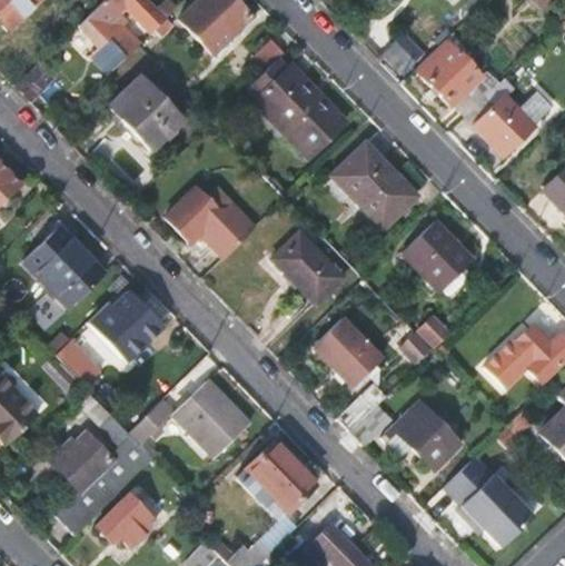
[(0,0),(0,20),(10,31),(33,10),(42,0),(0,0)]
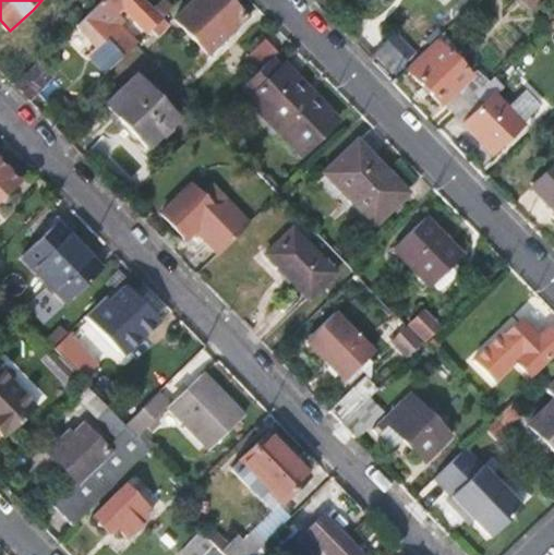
[(77,25),(98,47),(92,52),(109,71),(140,41),(142,40),(124,23),(117,15),(127,5),(152,31),(155,28),(166,16),(165,15),(157,8),(149,0),(104,0),(96,8),(77,25)]
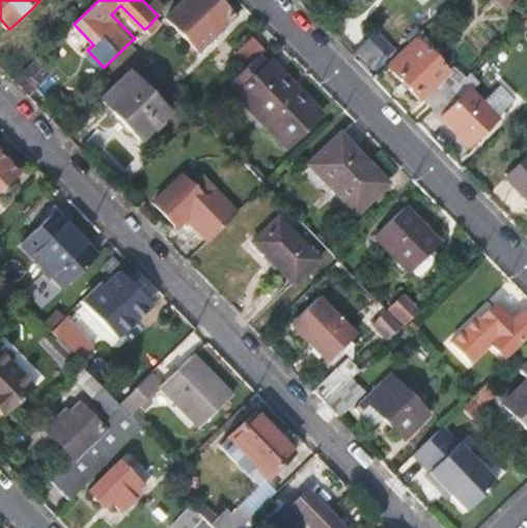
[(158,0),(149,7),(157,15),(158,16),(166,7),(158,0)]
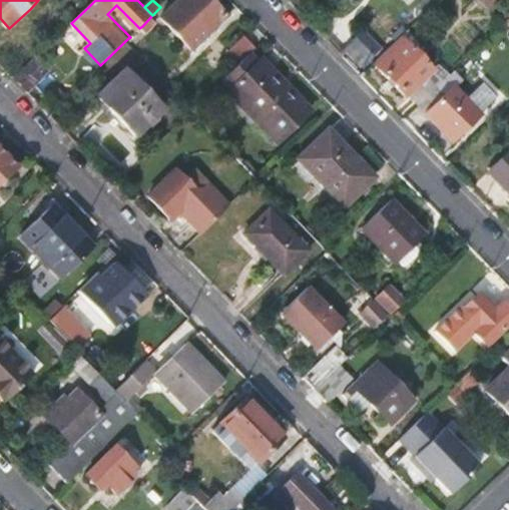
[(181,0),(164,17),(194,47),(228,13),(215,0),(181,0)]
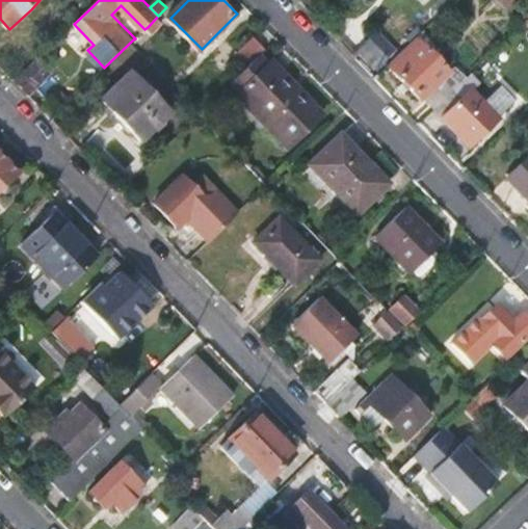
[(472,62),(515,18),(509,11),(520,0),(457,0),(455,2),(476,22),(454,45),(472,62)]
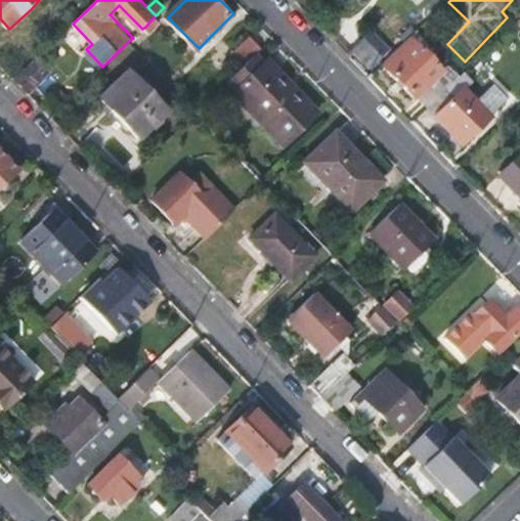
[(159,18),(156,15),(145,27),(152,32),(162,20),(159,17),(159,18)]
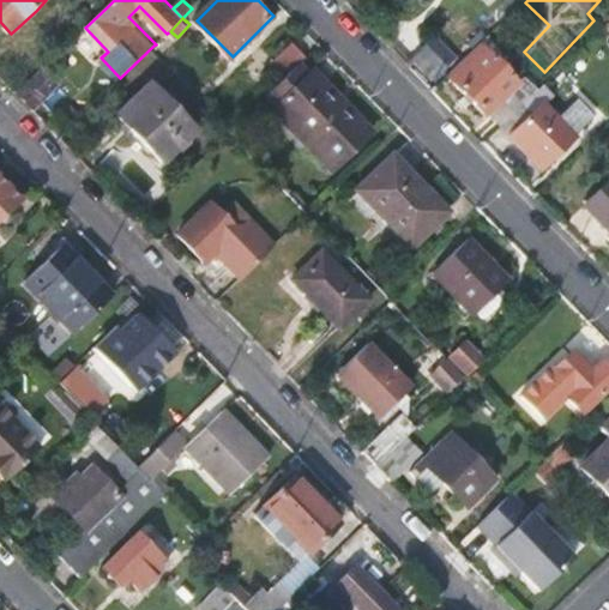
[(295,43),(273,65),(287,78),(302,64),(309,56),(295,43)]
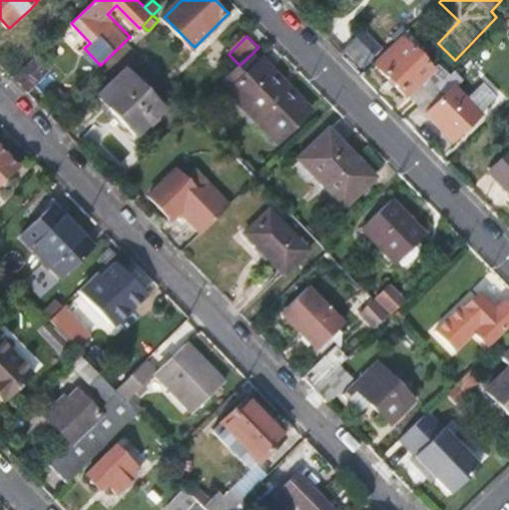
[(382,68),(413,99),(416,96),(424,104),(457,73),(449,65),(440,73),(405,36),(383,57),(380,60),(385,66),(382,68)]
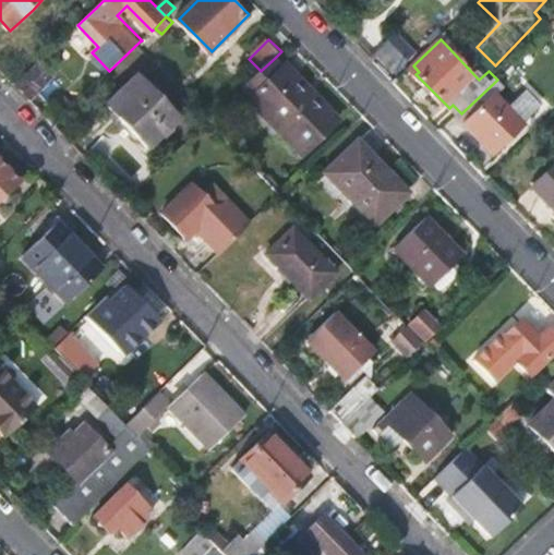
[(383,57),(402,75),(413,65),(417,62),(397,43),(383,57)]
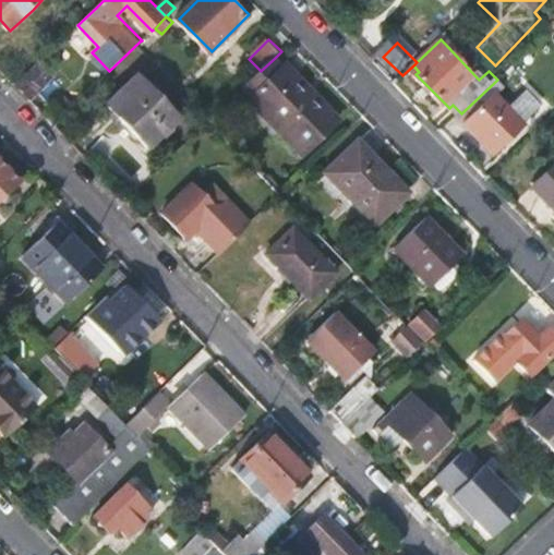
[(19,83),(33,99),(58,74),(44,58),(19,83)]
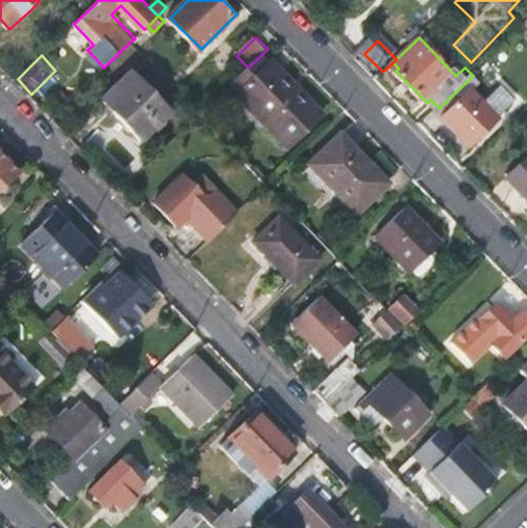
[(242,91),(294,143),(324,112),(272,61),(270,63),(261,55),(248,67),(234,81),(243,90),(242,91)]
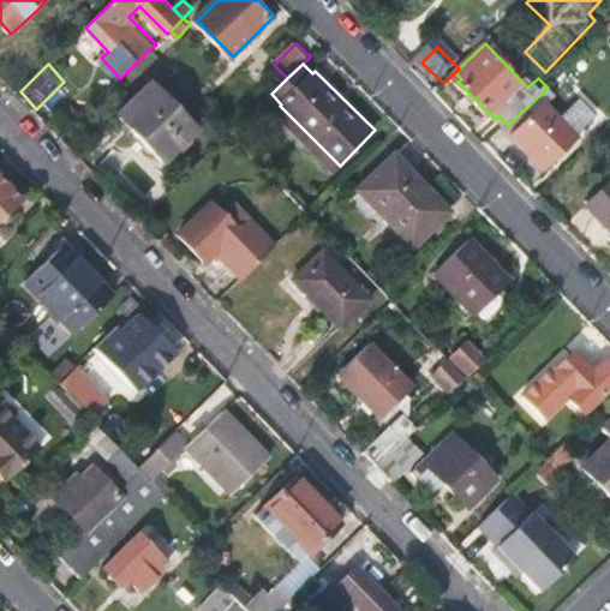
[(121,117),(166,163),(201,130),(156,84),(121,117)]
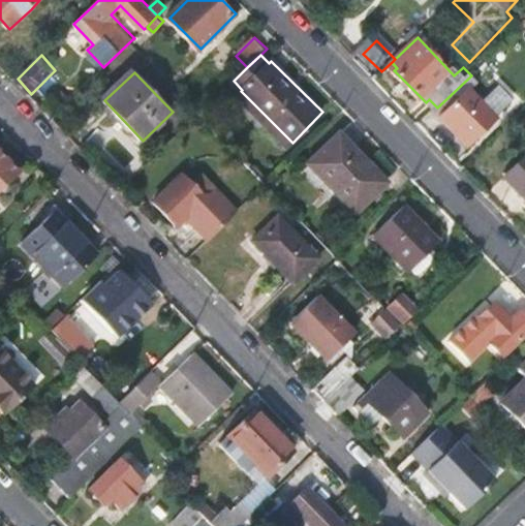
[(471,75),(437,107),(472,144),(499,116),(473,89),(479,84),(471,75)]
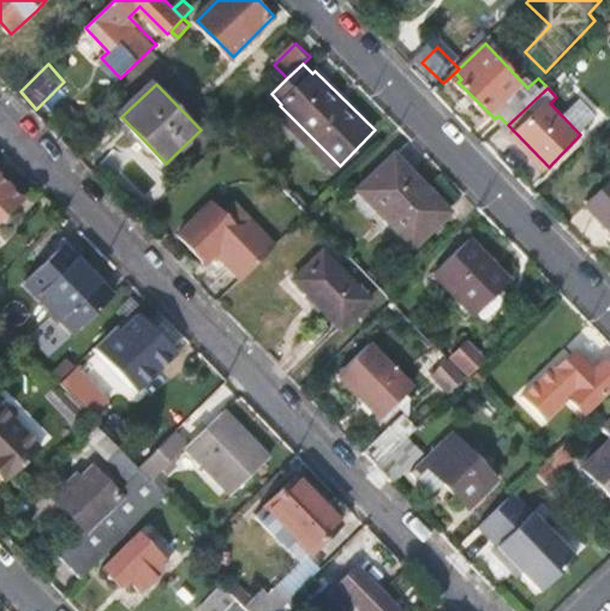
[(454,214),(398,154),(360,189),(390,220),(393,219),(420,246),(454,214)]
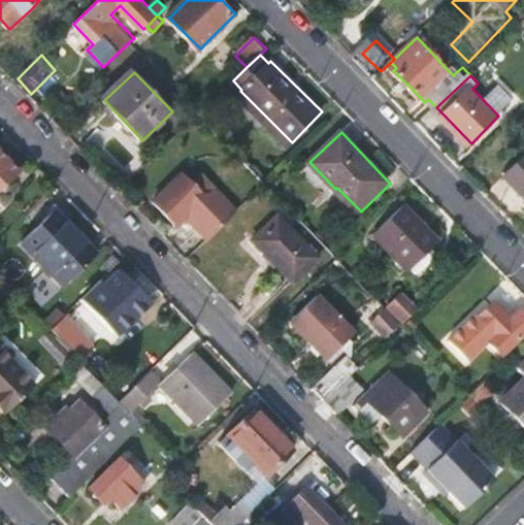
[(0,143),(0,192),(24,170),(0,143)]
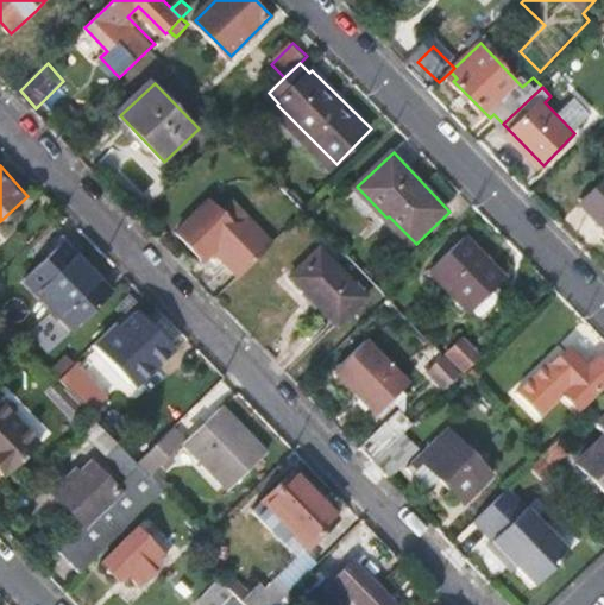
[(603,184),(586,202),(599,214),(603,210),(603,184)]
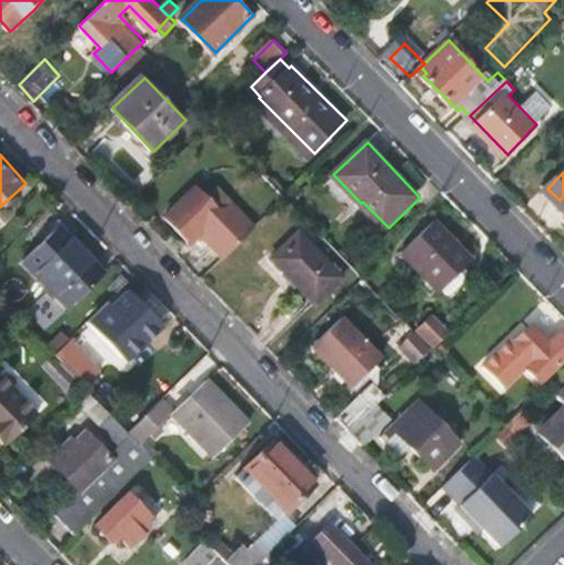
[(199,189),(169,217),(193,242),(203,233),(227,258),(258,229),(222,192),(212,202),(199,189)]
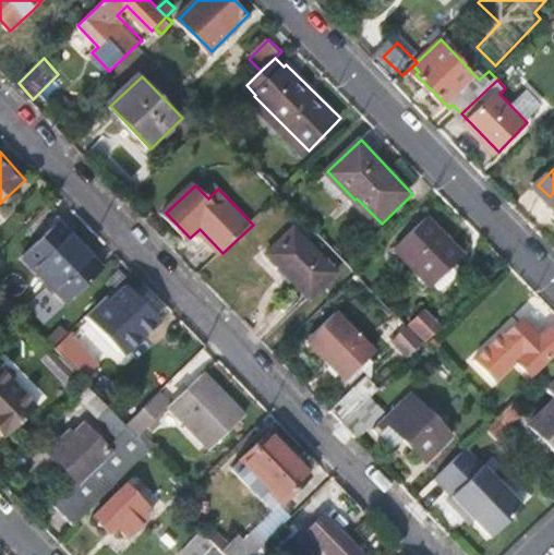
[(465,254),(428,217),(397,246),(434,285),(465,254)]
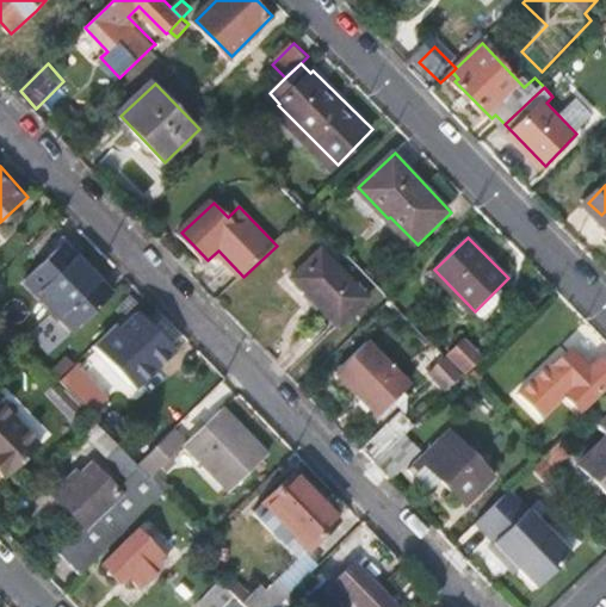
[(117,292),(68,243),(31,280),(80,329),(117,292)]
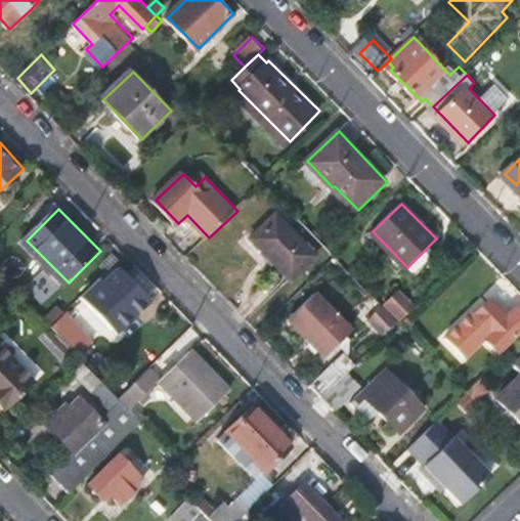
[(253,236),(294,280),(319,257),(278,214),(253,236)]
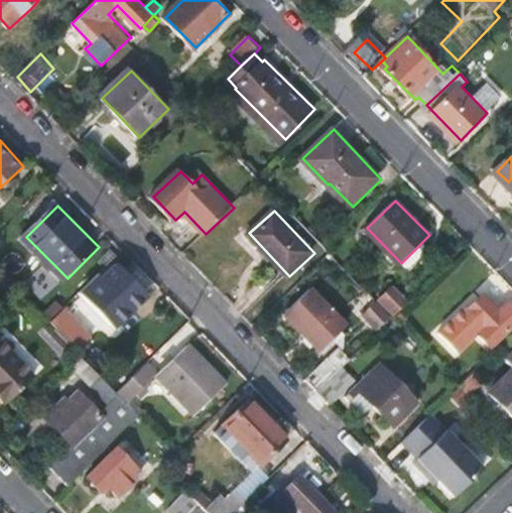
[(104,281),(117,294),(133,309),(149,294),(118,261),(102,278),(104,281)]
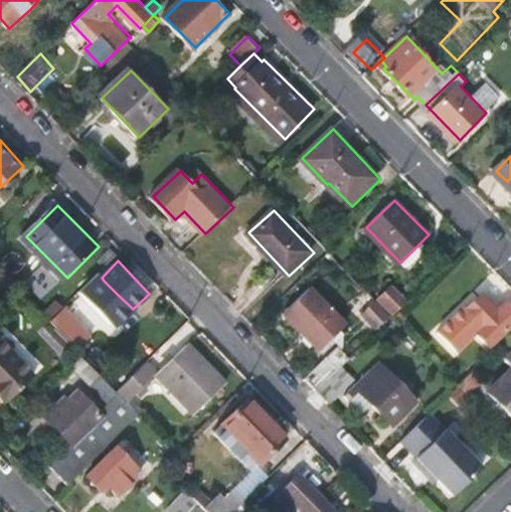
[(96,289),(109,303),(117,294),(104,281),(96,289)]
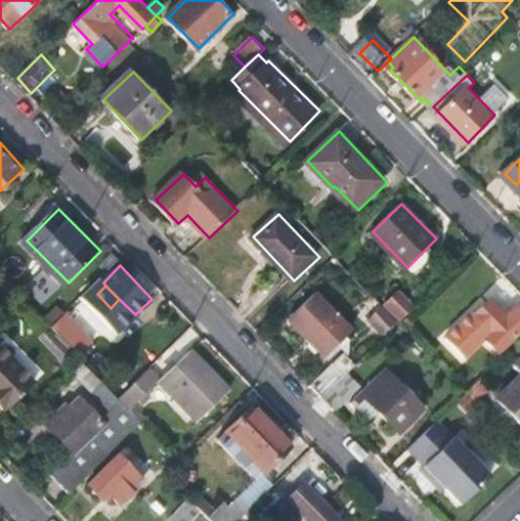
[(387,303),(400,316),(412,305),(399,292),(387,303)]
